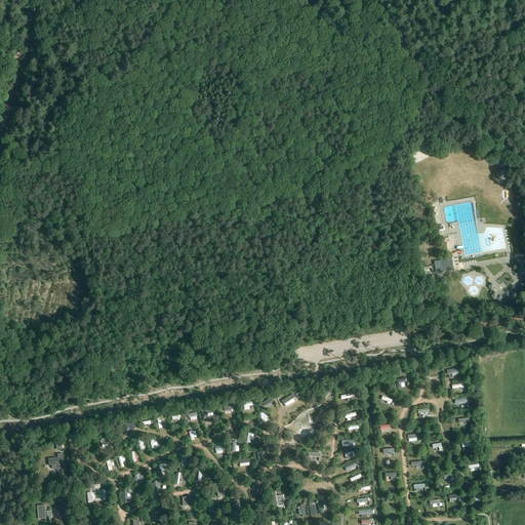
[(451,258),(440,260),(442,273),(454,271),(451,258)]
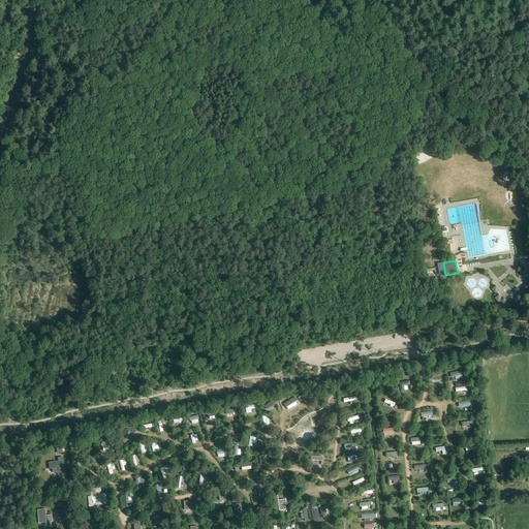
[(452,410),(466,407),(465,402),(450,405),(452,410)]
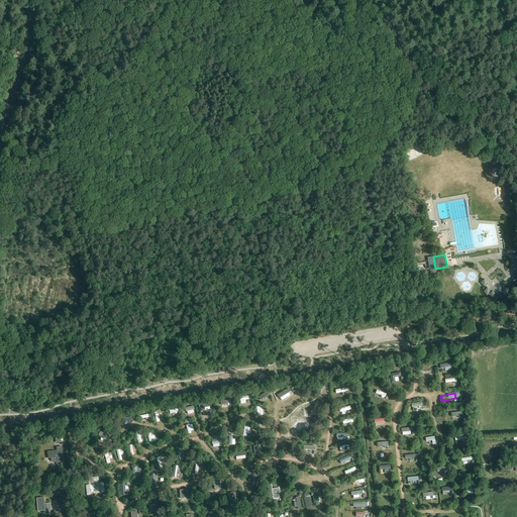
[(67,444),(65,435),(56,437),(56,443),(62,442),(62,445),(67,444)]
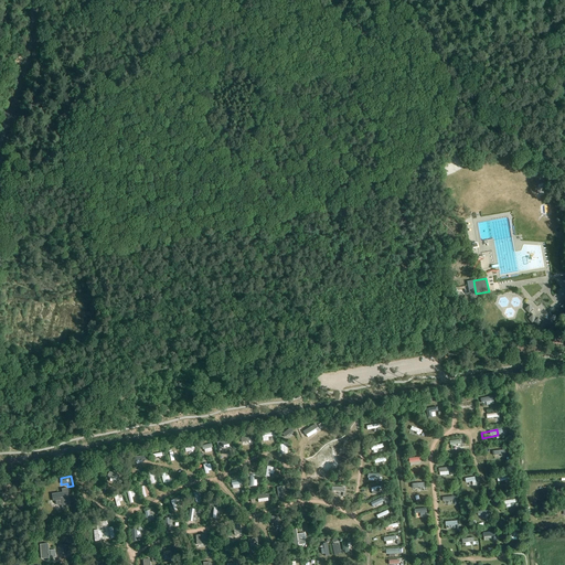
[(62,505),(62,508),(70,507),(67,488),(62,489),(63,492),(52,493),(53,501),(55,501),(56,504),(59,505),(62,505)]
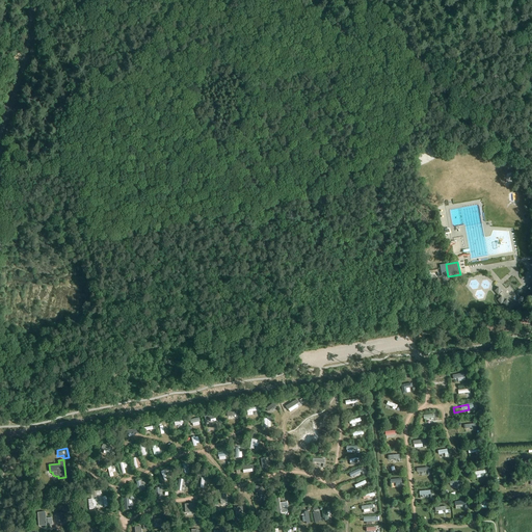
[(345,485),(347,489),(357,484),(355,480),(345,485)]
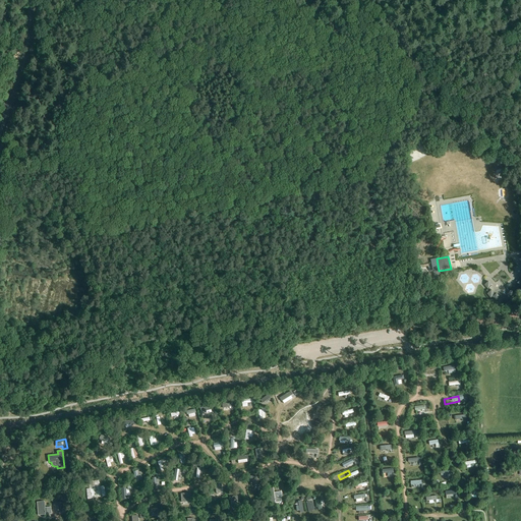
[(273,487),(270,488),(272,503),(281,502),(280,496),(282,495),(281,491),(274,493),(273,487)]
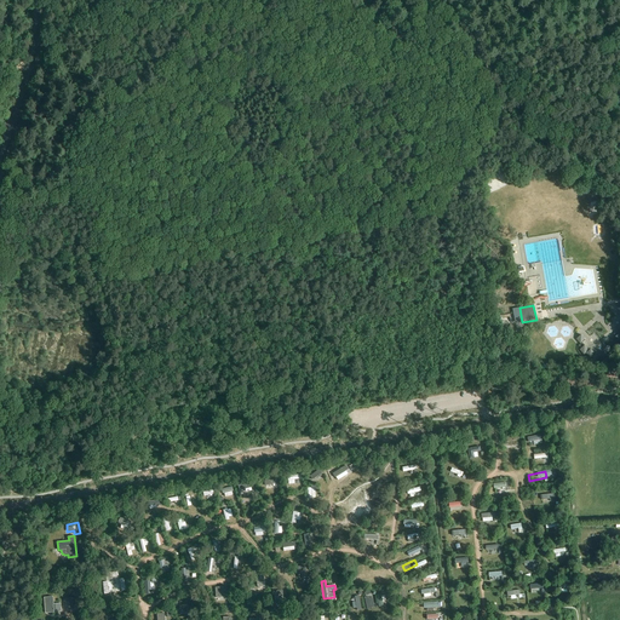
[(273,596),(274,595),(275,603),(282,602),(281,596),(283,596),(282,590),(273,591),(273,596)]
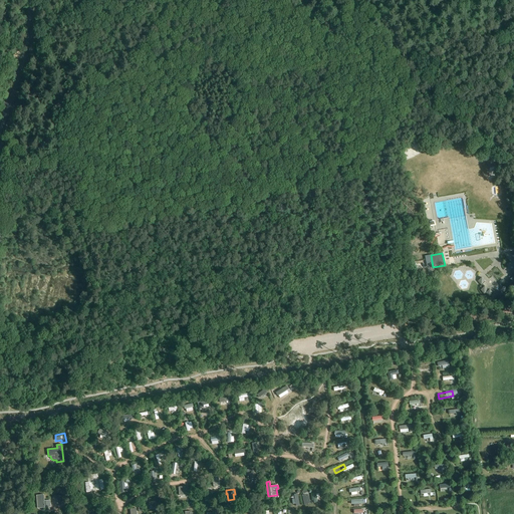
[(50,500),(44,500),(44,495),(36,496),(37,508),(51,507),(50,500)]
